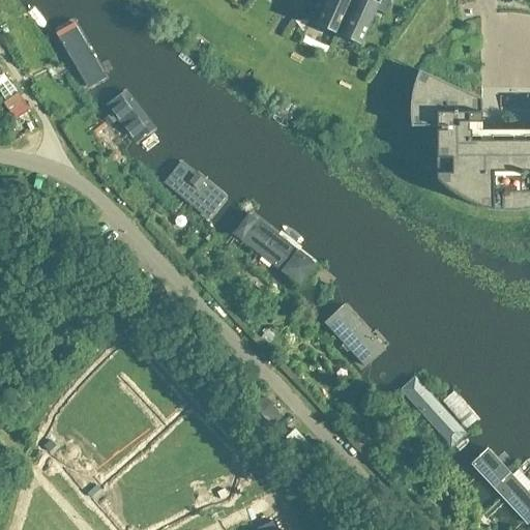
[(88,56),(43,0),(25,0),(21,4),(71,69),(88,56)]
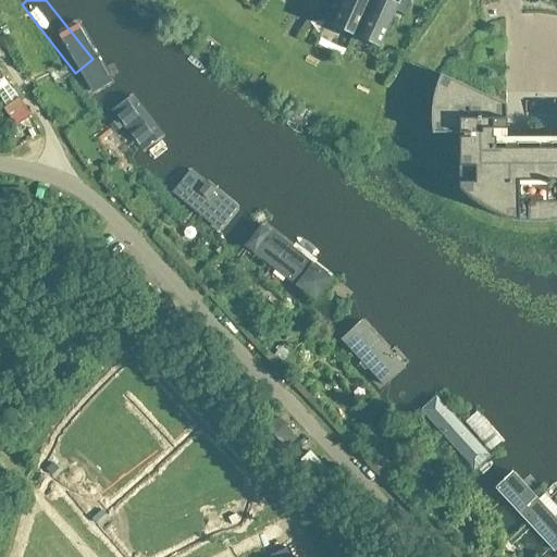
[(356,37),(371,0),(343,0),(332,26),(356,37)]
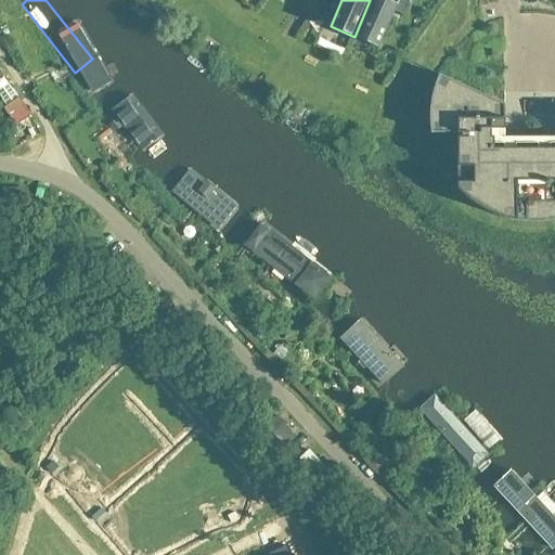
[(377,48),(399,0),(370,0),(355,37),(377,48)]
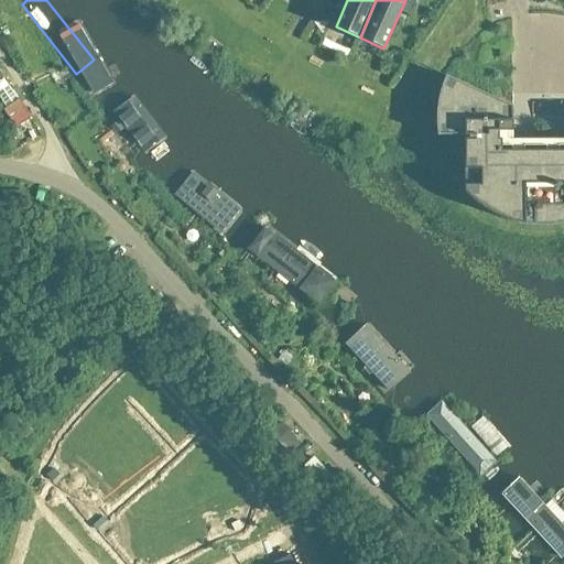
[(512,131),(512,106),(446,75),(443,83),(441,89),(440,94),(438,97),(437,100),(437,105),(436,112),(436,120),(436,128),(437,136),(438,142),(441,150),(442,153),(444,161),(445,164),(447,167),(451,174),(455,181),(457,184),(462,190),(467,195),(469,197),(476,203),(478,205),(485,209),(491,213),(498,216),(501,218),(509,220),(512,221),(520,224),(528,225),(535,226),(543,226),(546,226),(551,226),(559,225),(563,223),(563,150),(501,150),(501,144),(501,139),(499,139),(499,131),(512,131)]
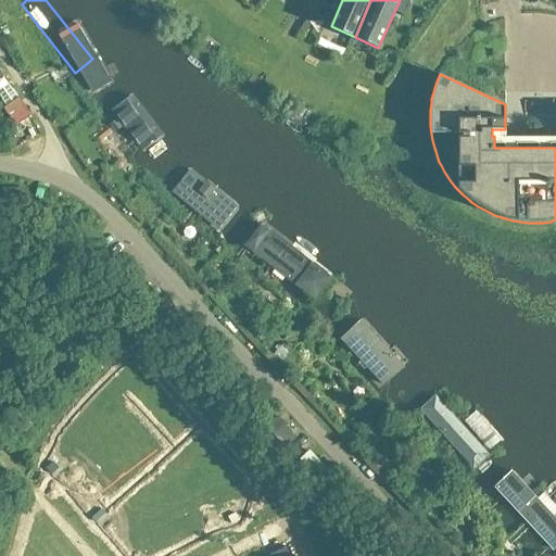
[(1,79),(0,79),(0,96),(3,102),(12,97),(1,79)]
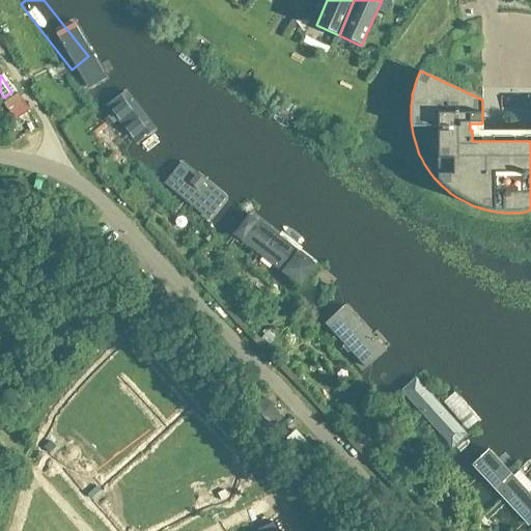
[(8,99),(3,103),(12,116),(15,119),(19,116),(29,109),(18,92),(16,93),(8,99)]
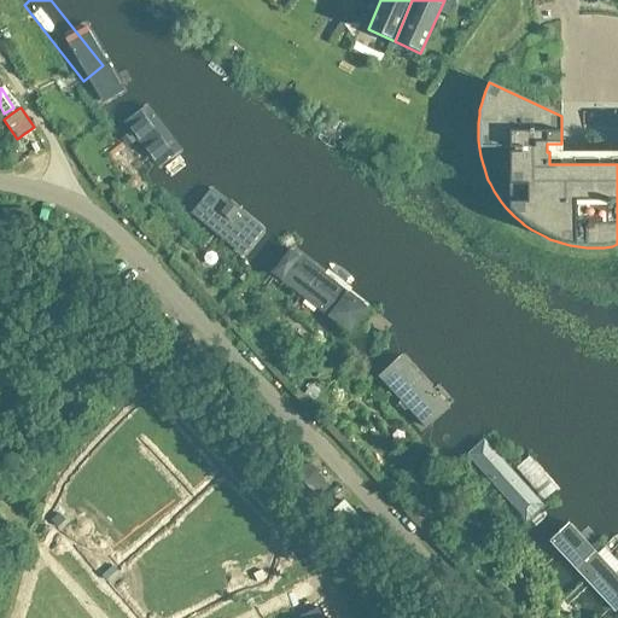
[(197,184),(134,110),(116,126),(179,199),(197,184)]
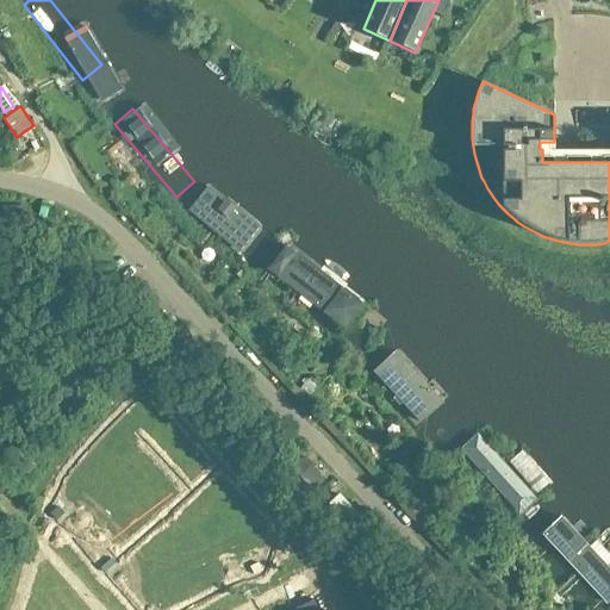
[(5,209),(5,226),(27,226),(27,209),(5,209)]
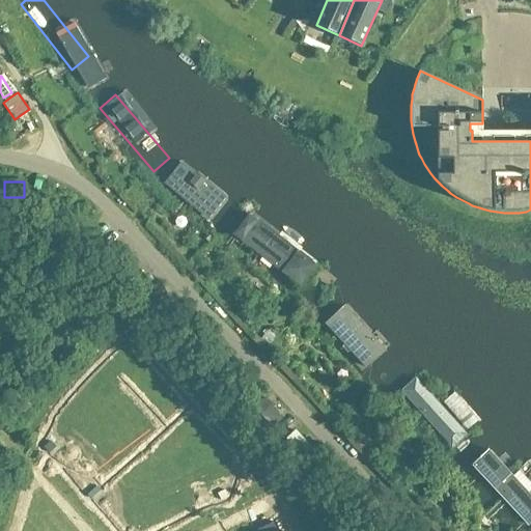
[(227,211),(182,187),(172,205),(218,229),(227,211)]
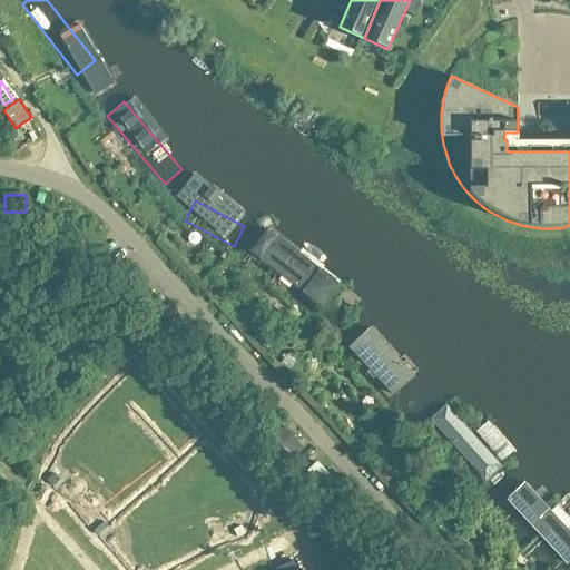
[(372,350),(310,286),(294,302),(355,365),(372,350)]
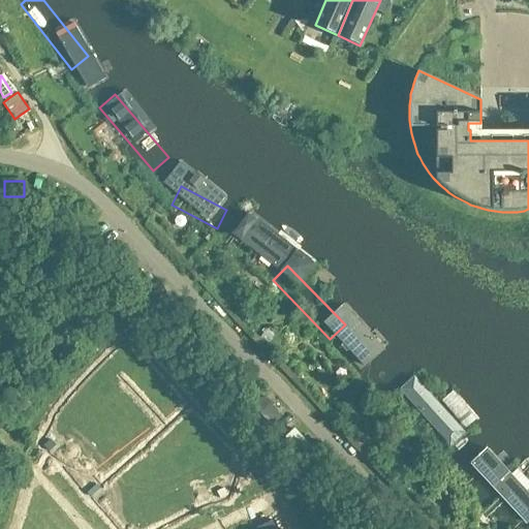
[(260,336),(259,337),(268,347),(279,338),(270,328),(260,336)]
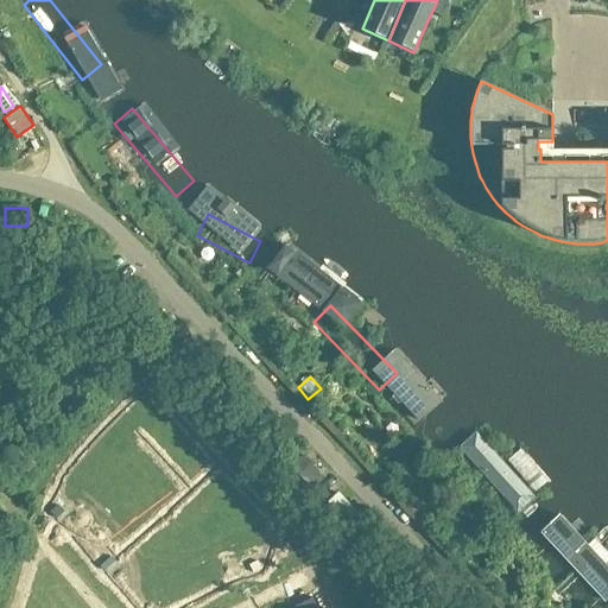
[(321,388),(308,399),(316,409),(318,406),(329,397),(321,388)]
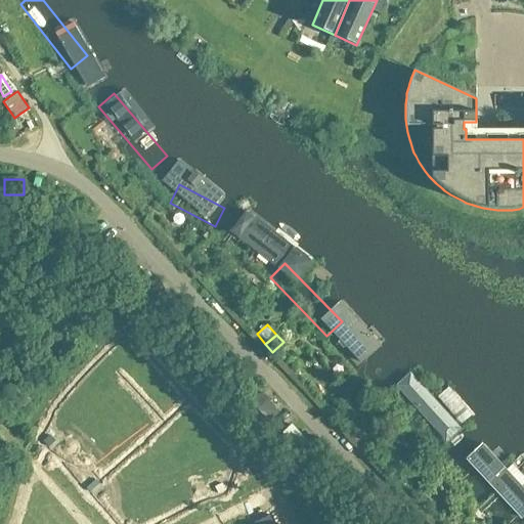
[(418,402),(360,344),(346,358),(403,417),(418,402)]
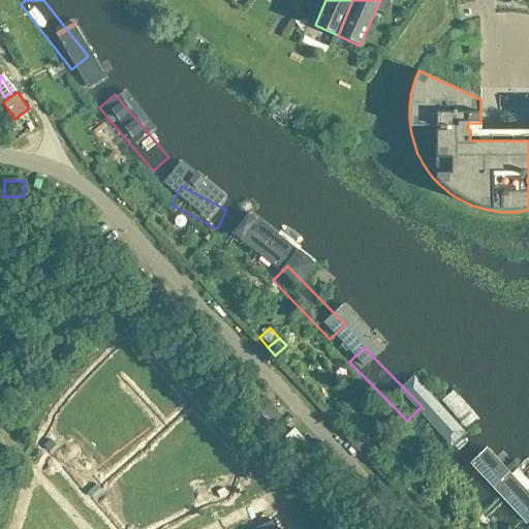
[(260,398),(253,405),(273,427),(281,419),(284,416),(263,395),(260,398)]
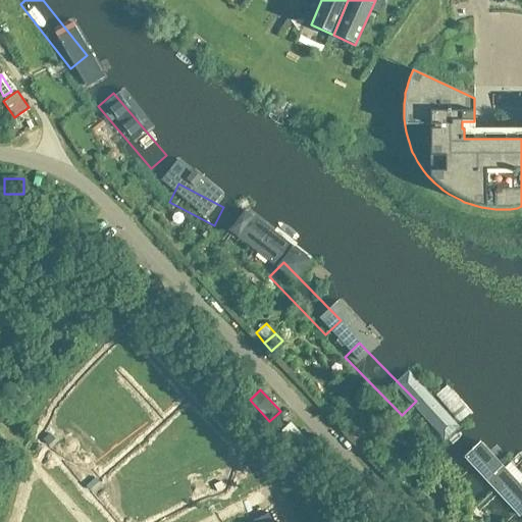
[(487,481),(431,422),(417,435),(472,496),(487,481)]
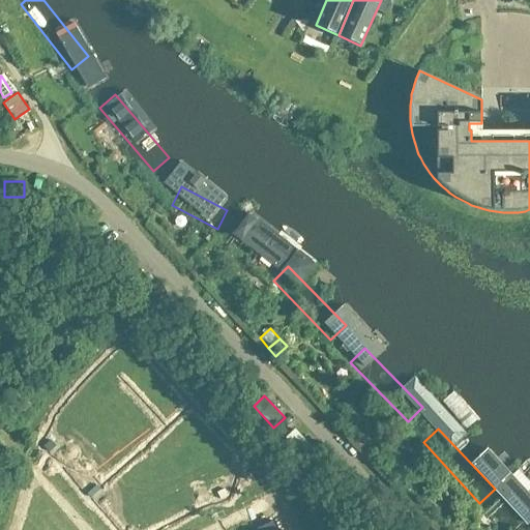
[(529,529),(529,524),(500,494),(484,507),(506,529),(529,529)]
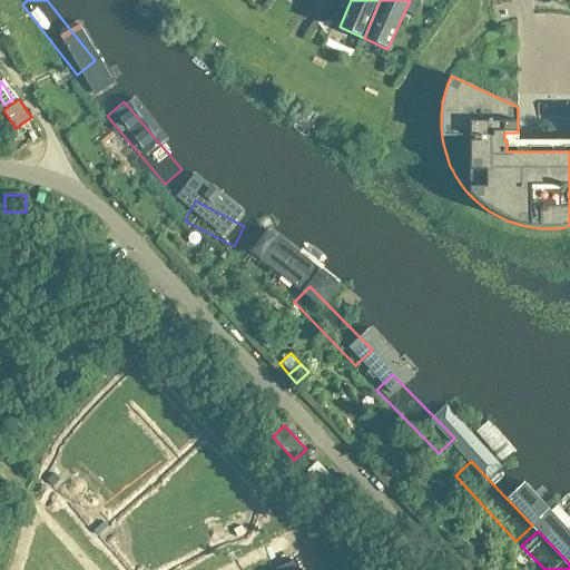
[(305,569),(295,569),(292,562),(294,561),(293,560),(272,569),(305,569)]
